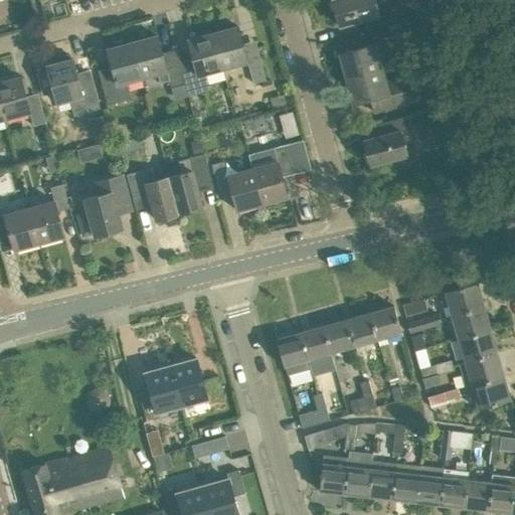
[(376,0),(333,0),(340,26),(369,18),(372,29),(372,30),(388,26),(405,21),(401,8),(380,14),(376,0)]
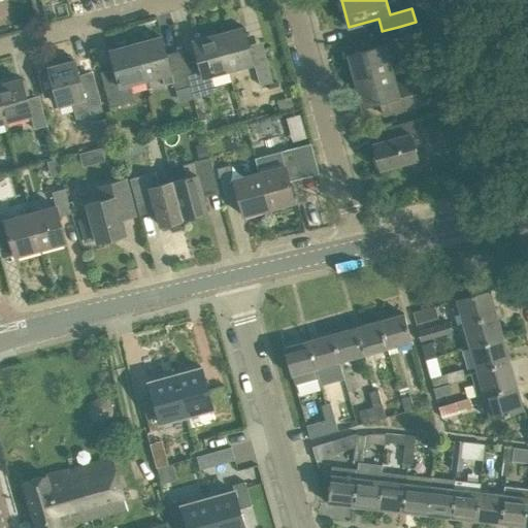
[(382,31),(382,30),(370,33),(373,47),(349,54),(356,79),(392,70),(389,58),(405,54),(398,27),(382,31)]
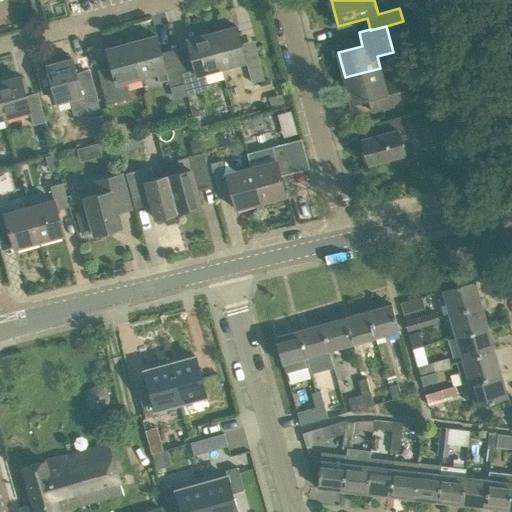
[(237,27),(211,34),(221,69),(246,61),(252,83),(265,79),(256,46),(243,50),(237,27)]
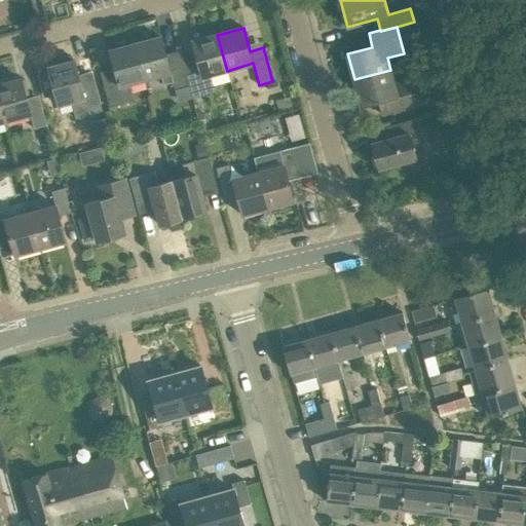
[(198,66),(185,69),(184,69),(189,86),(193,98),(214,91),(210,75),(227,71),(217,35),(192,41),(198,66)]
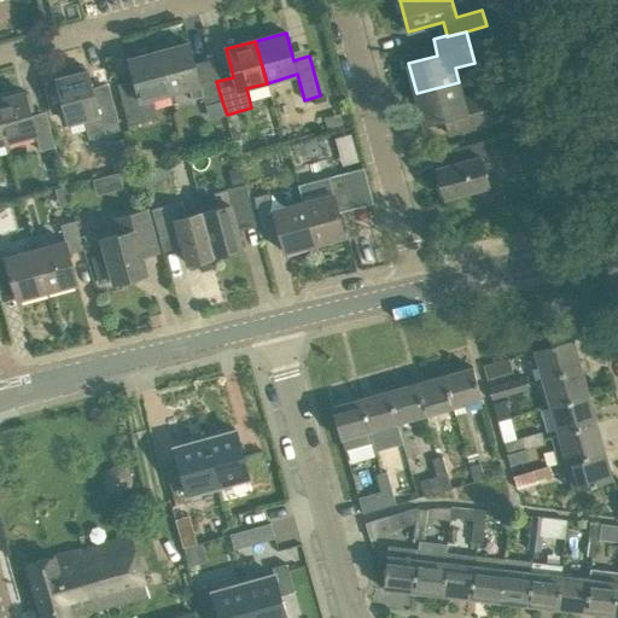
[(188,44),(159,51),(170,93),(200,85),(205,106),(222,101),(216,81),(217,81),(214,68),(197,73),(188,44)]
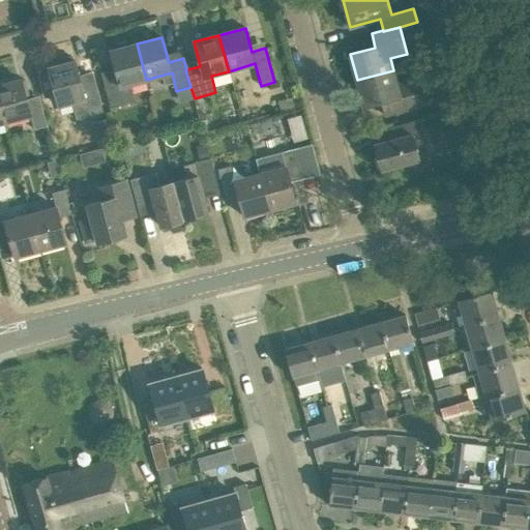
[(110,51),(115,68),(117,76),(102,80),(111,109),(135,101),(129,84),(146,80),(137,43),(127,47),(126,41),(117,43),(118,49),(110,51)]
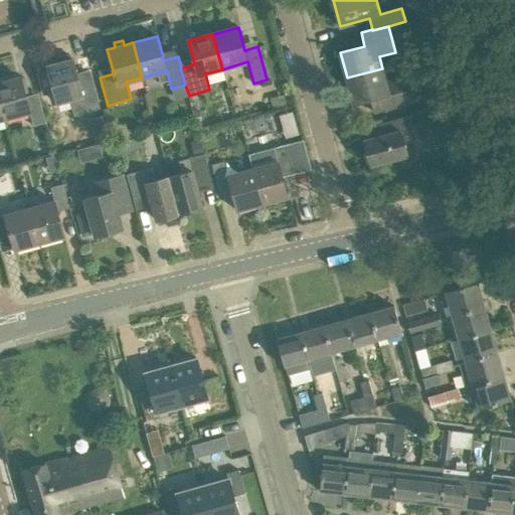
[(101,110),(93,81),(79,84),(72,59),(70,60),(69,56),(65,55),(61,56),(58,59),(59,63),(46,66),(48,71),(43,72),(40,76),(40,80),(42,88),(45,91),(49,92),(53,91),(57,104),(69,101),(73,117),(101,110)]
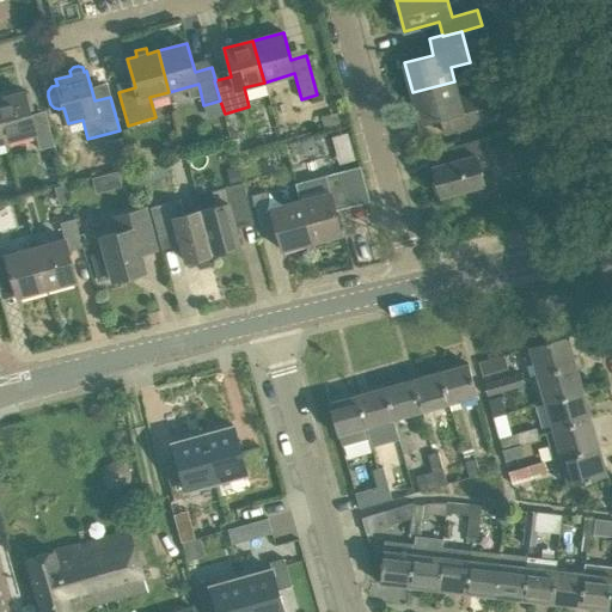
[(454,81),(412,92),(421,123),(450,116),(454,130),(487,122),(478,92),(458,97),(454,81)]
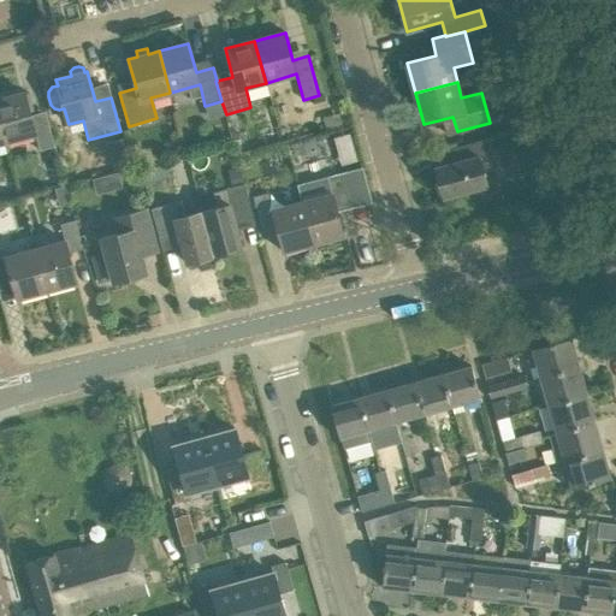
[(24,93),(0,99),(0,120),(6,143),(36,136),(40,152),(54,147),(47,119),(33,123),(24,93)]
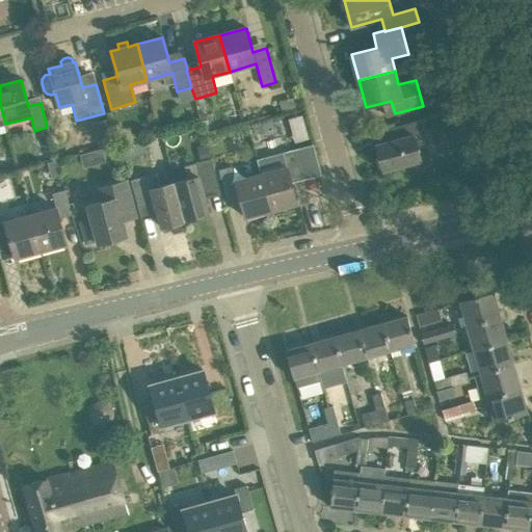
[(443,107),(452,110),(459,103),(456,92),(447,90),(440,98),(443,107)]
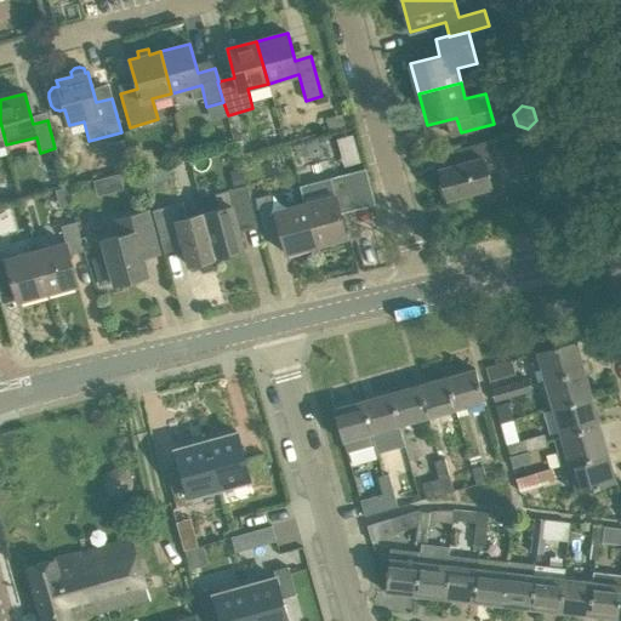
[(465,161),(438,169),(445,199),(491,187),(484,157),(497,153),(494,140),(461,148),(465,161)]
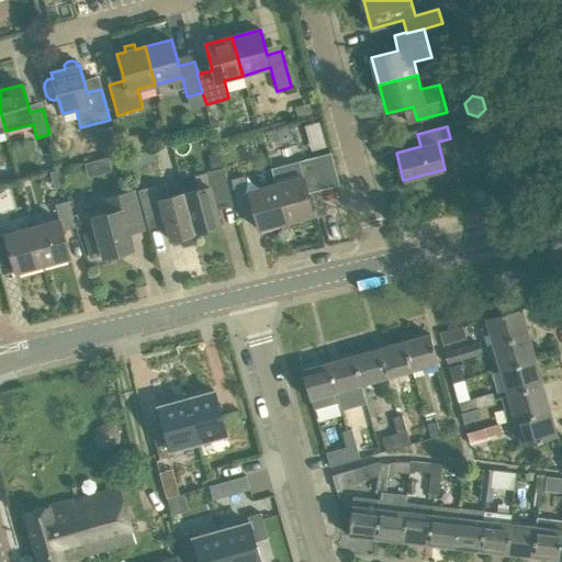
[(220,153),(209,156),(213,170),(223,167),(220,153)]
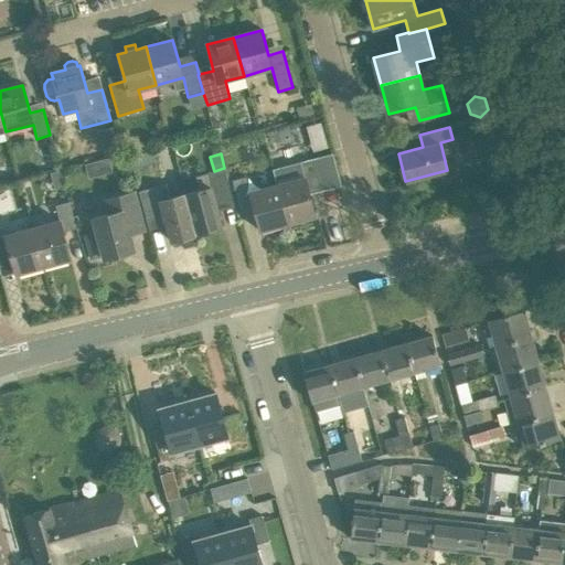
[(277,185),(288,223),(316,215),(308,189),(338,181),(330,155),(290,166),(295,181),(277,185)]
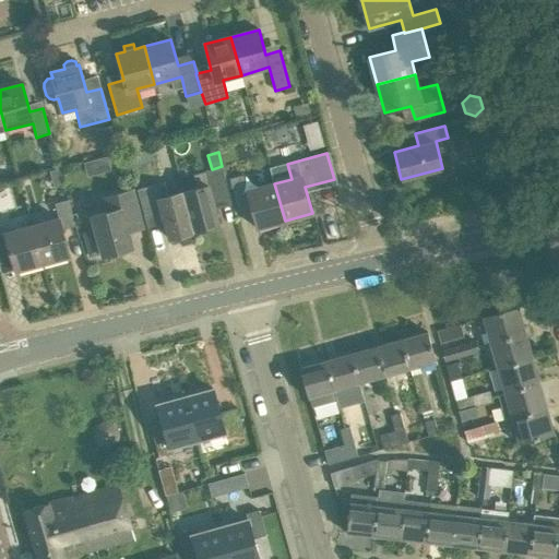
[(183,192),(194,232),(219,225),(213,200),(229,195),(222,167),(190,176),(193,189),(183,192)]
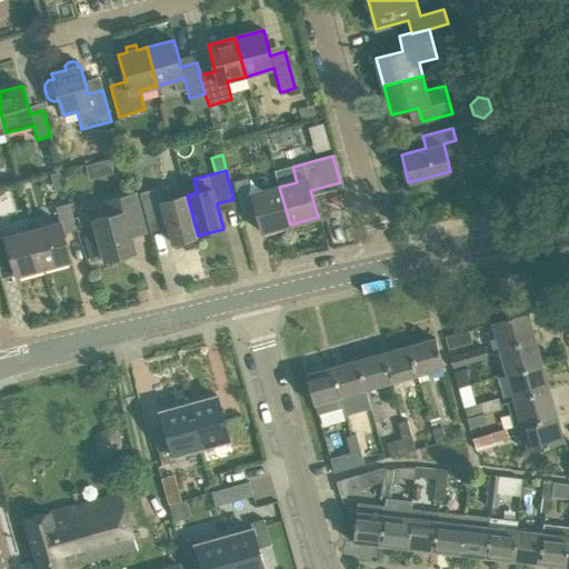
[(290,225),(279,187),(252,193),(248,179),(235,182),(241,209),(255,206),(262,232),(290,225)]
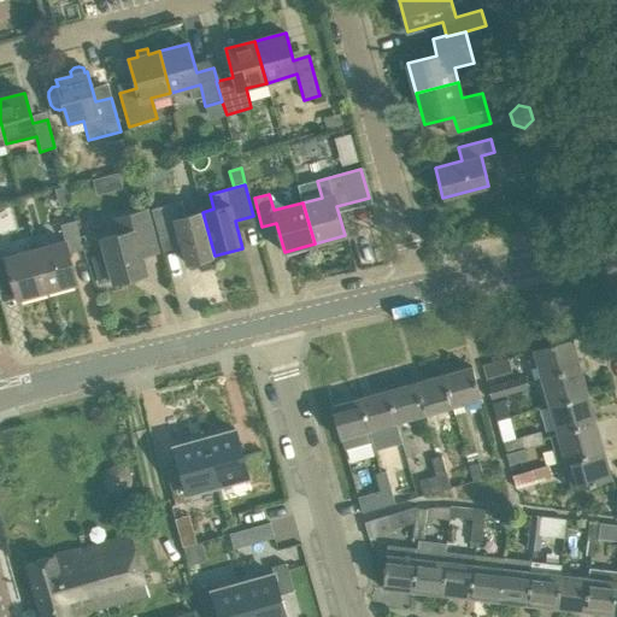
[(215,256),(203,212),(186,216),(182,201),(152,210),(160,241),(178,236),(186,263),(215,256)]
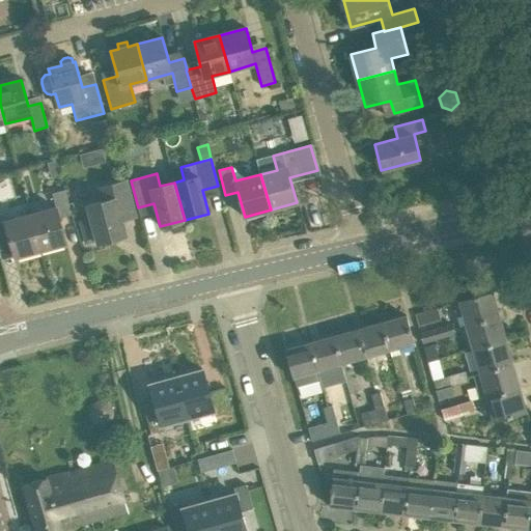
[(119,210),(120,210),(133,206),(126,180),(98,188),(102,202),(87,205),(91,219),(80,222),(86,244),(98,241),(98,244),(126,236),(119,210)]
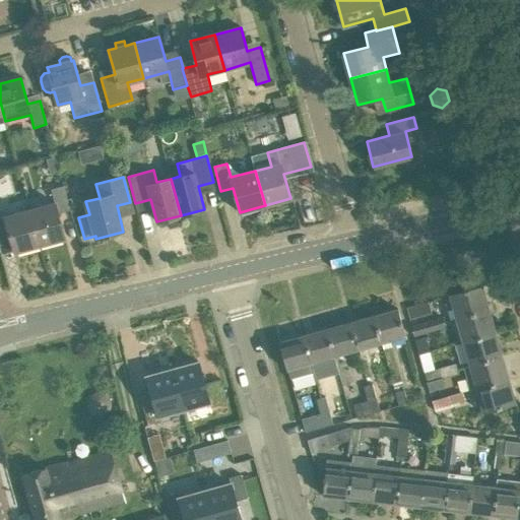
[(56,204),(30,211),(40,246),(65,240),(58,214),(71,211),(64,187),(52,190),(56,204)]
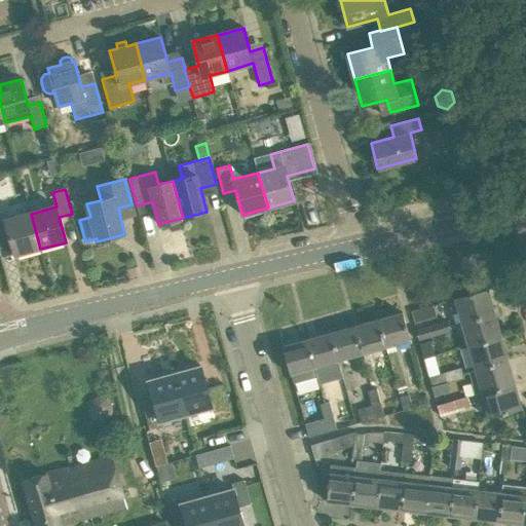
[(40,249),(31,214),(5,220),(3,212),(0,212),(0,238),(9,237),(14,256),(40,249)]
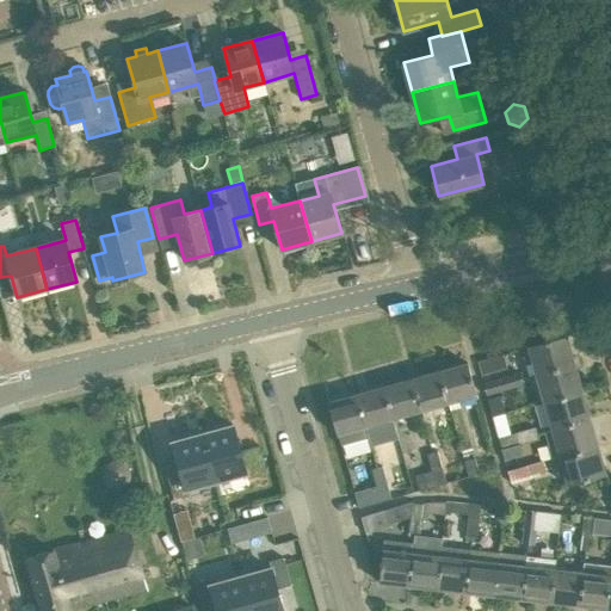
[(528,376),(573,363),(566,335),(528,346),(534,363),(525,365),(528,376)]
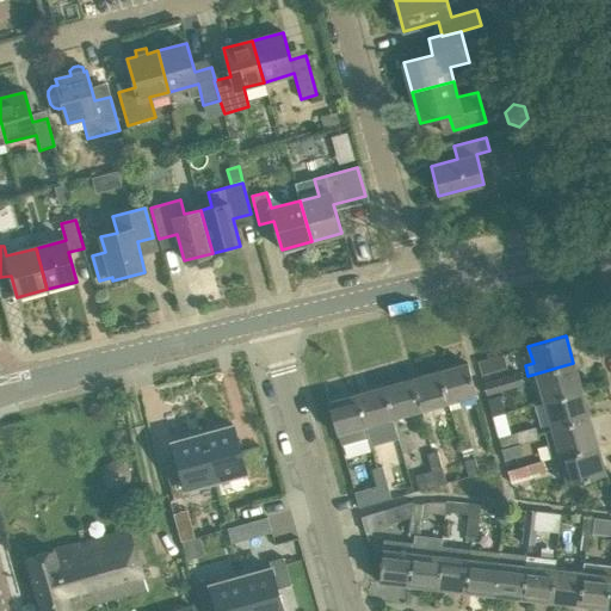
[(481,374),(491,370),(488,362),(479,364),(481,374)]
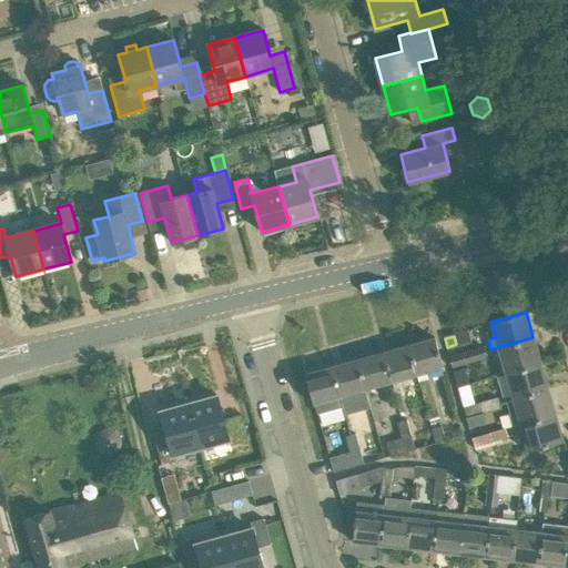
[(540,363),(533,337),(490,350),(495,363),(501,361),(506,373),(540,363)]
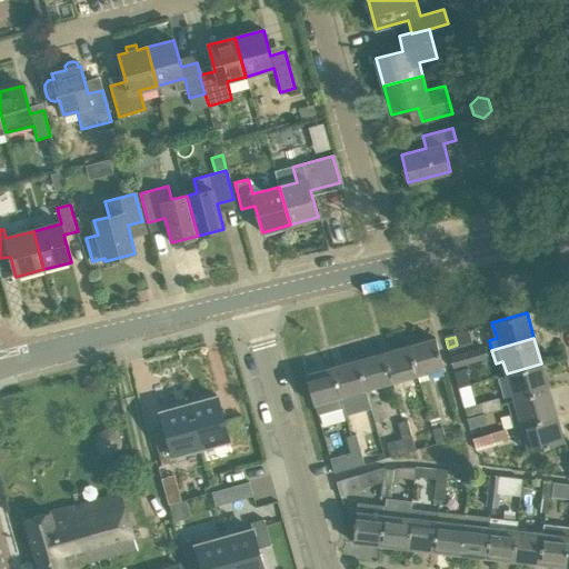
[(408,348),(416,377),(441,369),(433,340),(408,348)]
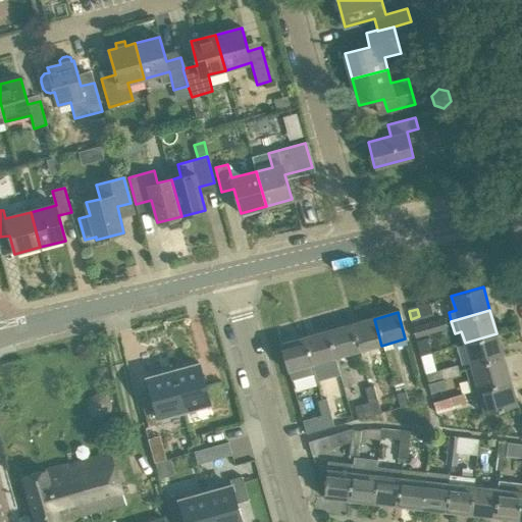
[(429,328),(430,333),(447,329),(444,318),(424,323),(425,329),(429,328)]
